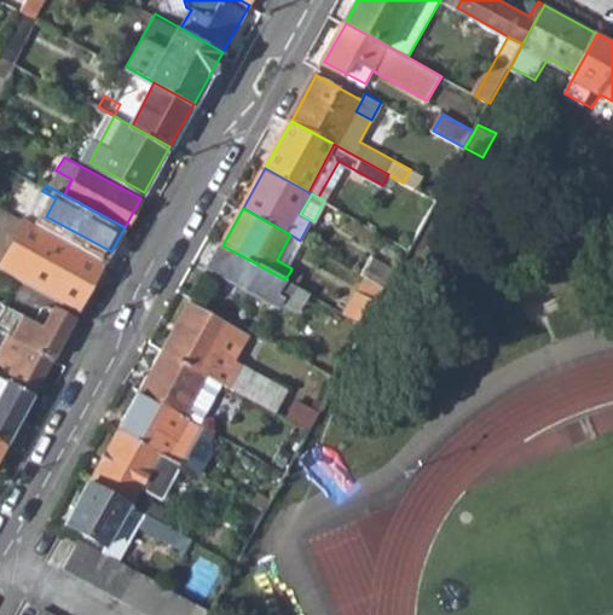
[(603,213),(599,221),(605,225),(609,215),(603,213)]
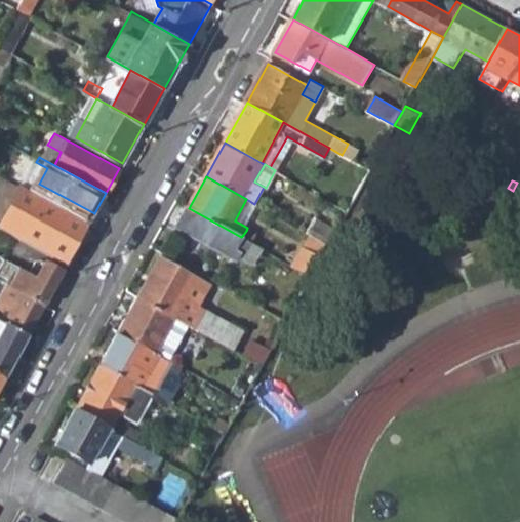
[(22,183),(0,222),(0,225),(68,263),(90,221),(65,206),(22,183)]
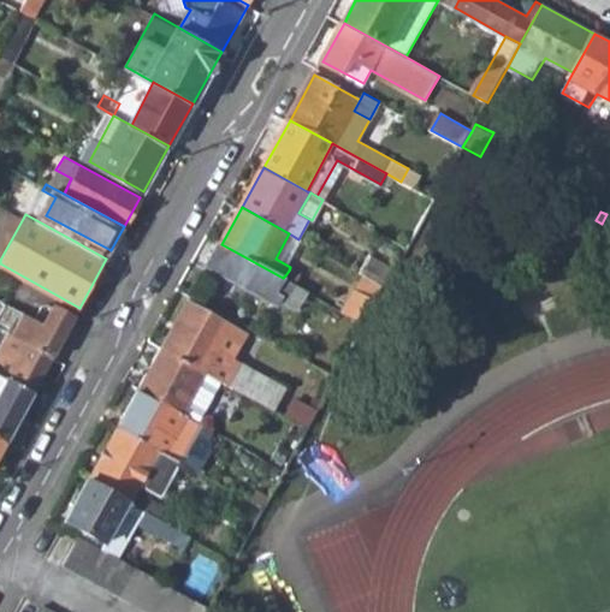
[(80,233),(76,242),(106,259),(111,250),(80,233)]
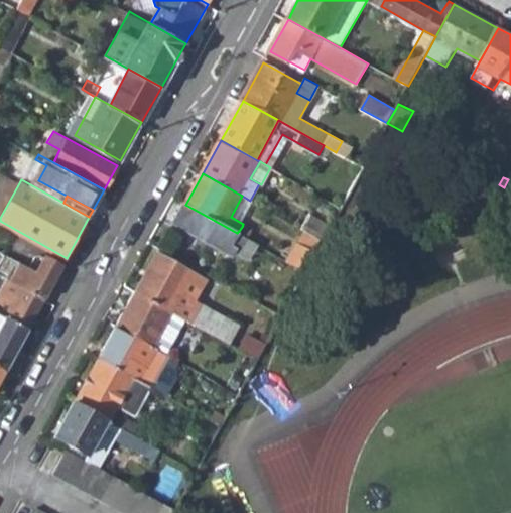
[(185,205),(174,223),(233,256),(236,250),(252,259),(259,245),(237,233),(185,205)]
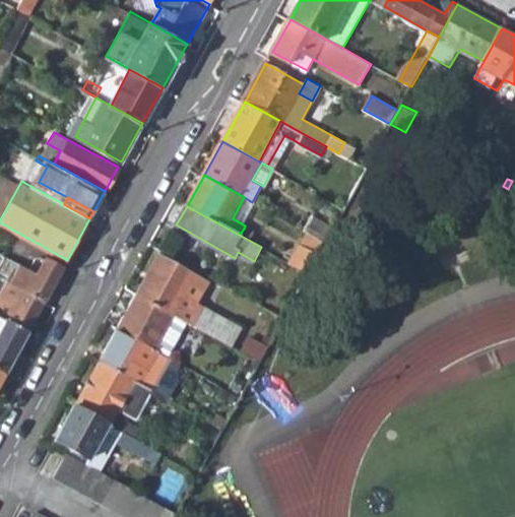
[(312,215),(304,230),(310,233),(325,242),(333,227),(312,215)]
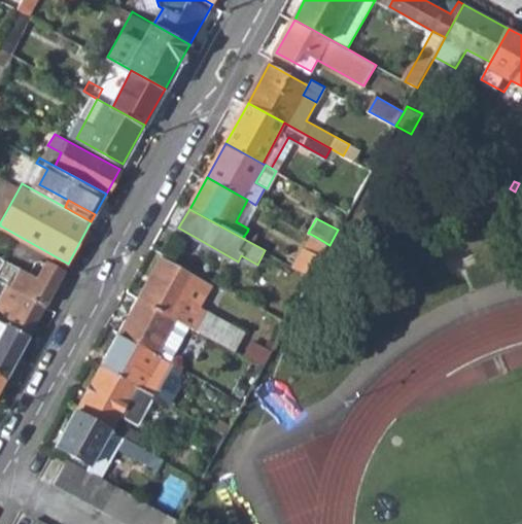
[(314,236),(307,249),(322,257),(329,245),(314,236)]
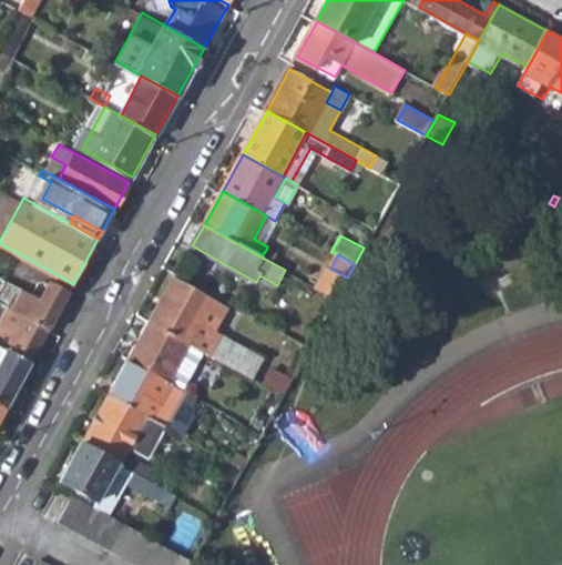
[(326,269),(316,286),(336,298),(347,278),(326,269)]
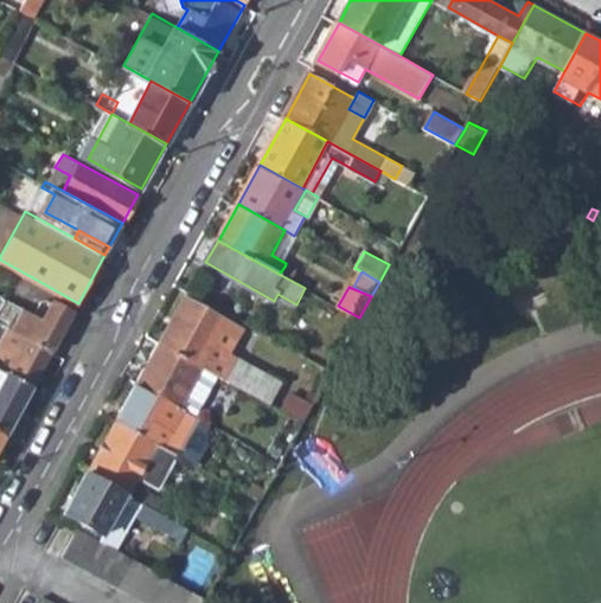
[(0,294),(0,320),(52,350),(74,312),(55,300),(44,319),(0,294)]
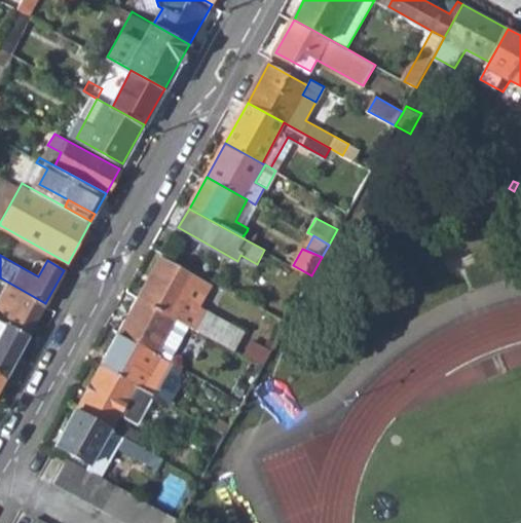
[(158,259),(137,298),(175,319),(180,309),(197,279),(158,259)]
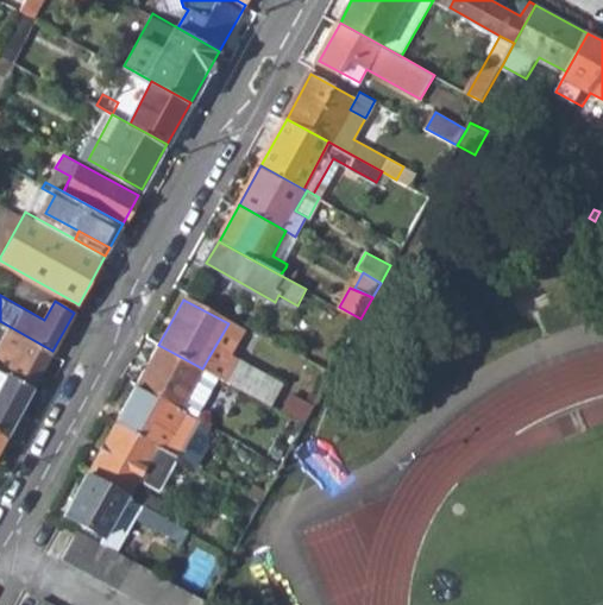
[(0,321),(0,367),(33,386),(52,351),(0,321)]
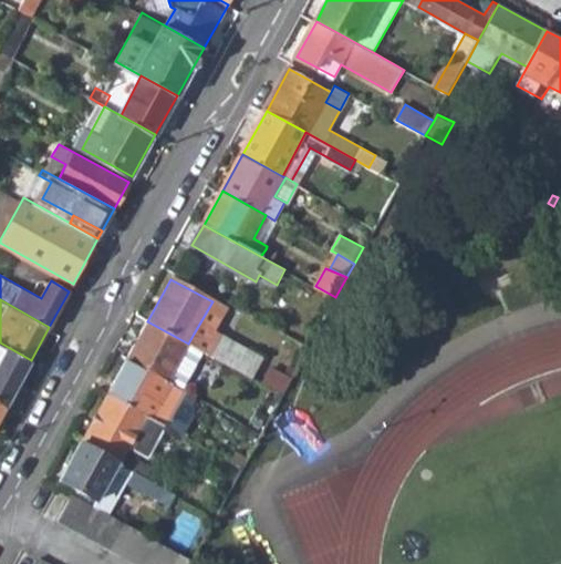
[(147,321),(127,358),(173,383),(185,390),(205,354),(188,344),(147,321)]
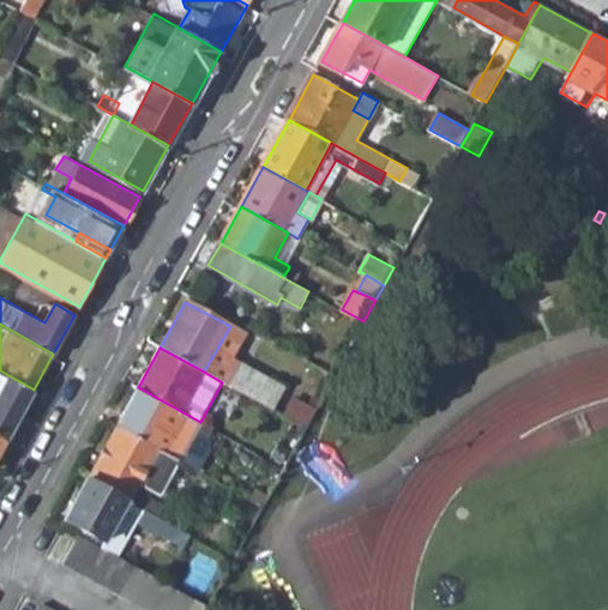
[(210,361),(204,372),(222,382),(224,382),(229,374),(230,372),(210,361)]
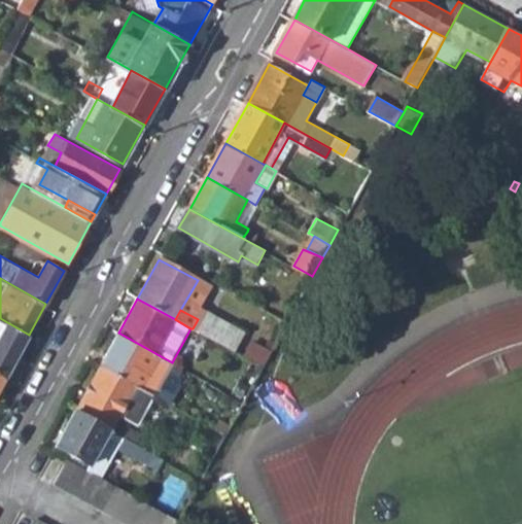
[(202,324),(198,332),(224,346),(236,327),(208,312),(202,324)]
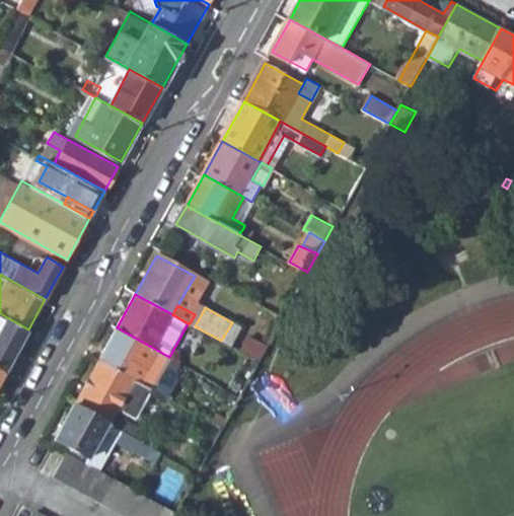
[(0,367),(5,370),(28,329),(0,313),(0,367)]
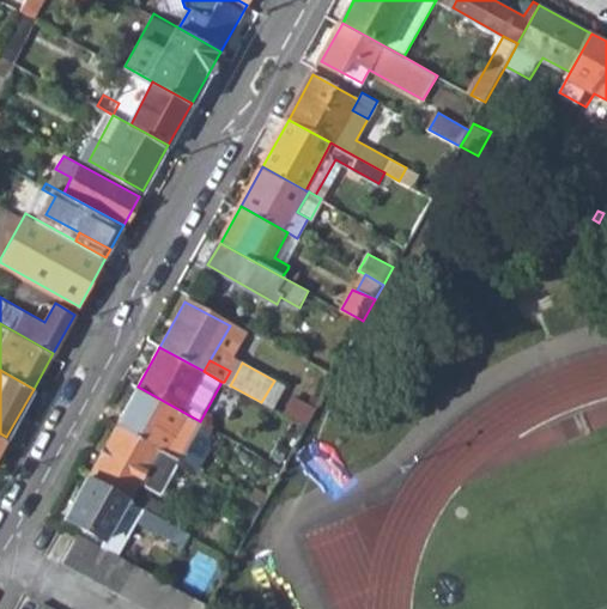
[(229,373),(224,382),(230,385),(235,377),(229,373)]
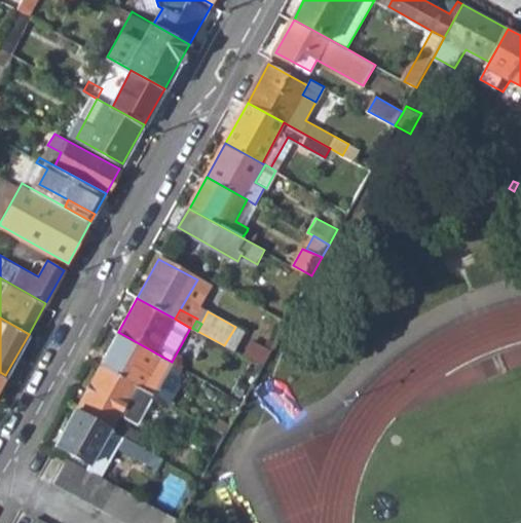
[(118,332),(101,364),(154,393),(157,395),(175,363),(172,362),(160,356),(118,332)]
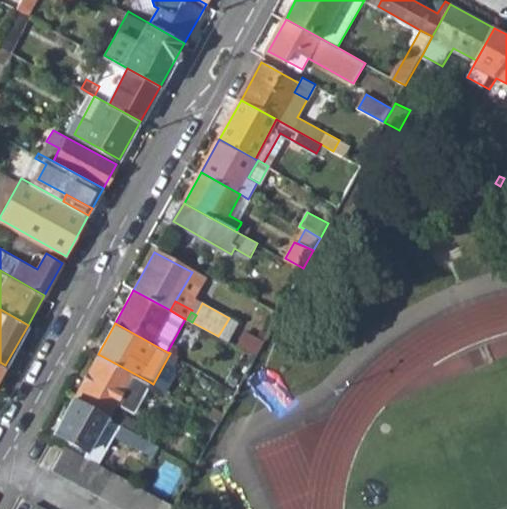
[(108,417),(117,402),(134,411),(150,382),(98,354),(73,398),(108,417)]
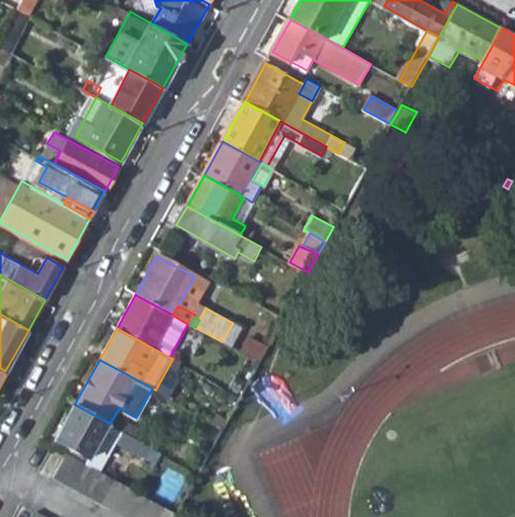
[(74,404),(56,438),(70,445),(88,455),(102,433),(115,440),(141,454),(146,444),(119,429),(110,424),(74,404)]
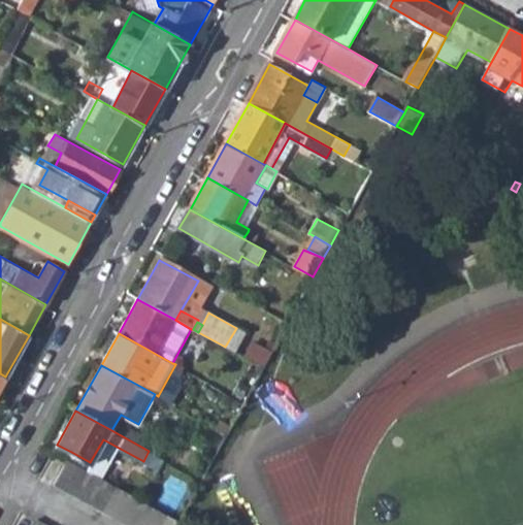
[(126,425),(121,435),(149,451),(154,440),(126,425)]
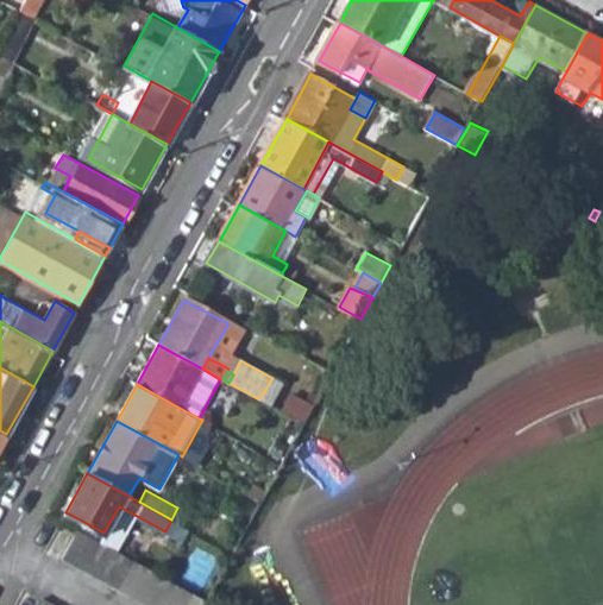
[(82,521),(79,529),(117,549),(134,515),(119,506),(104,533),(82,521)]
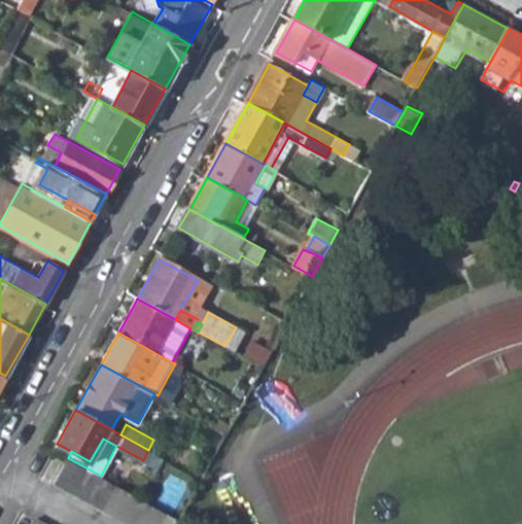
[(68,458),(56,481),(135,523),(174,523),(177,517),(101,476),(68,458)]
